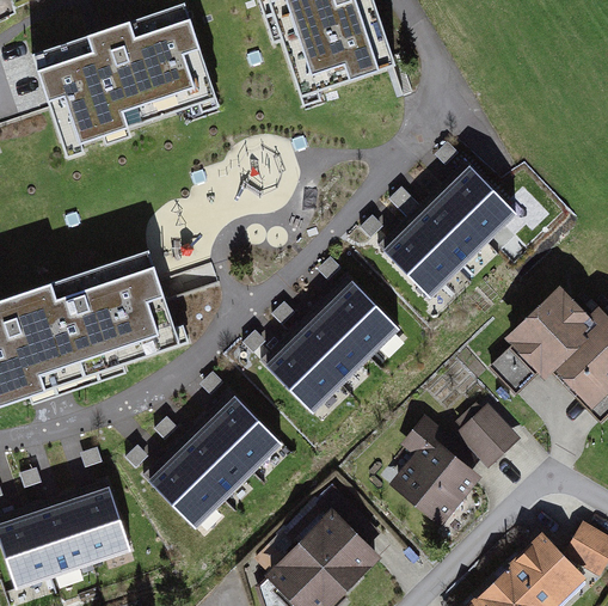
[(167,0),(28,47),(65,157),(219,104),(183,0),(167,0)]
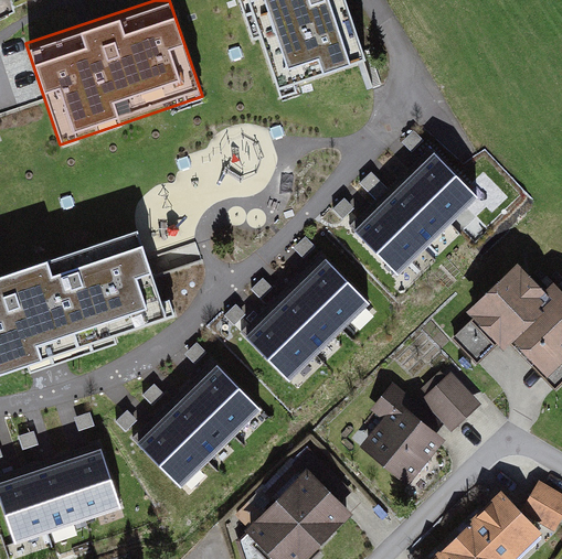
[(232,0),(246,42),(256,40),(273,89),(367,57),(347,0),(232,0)]
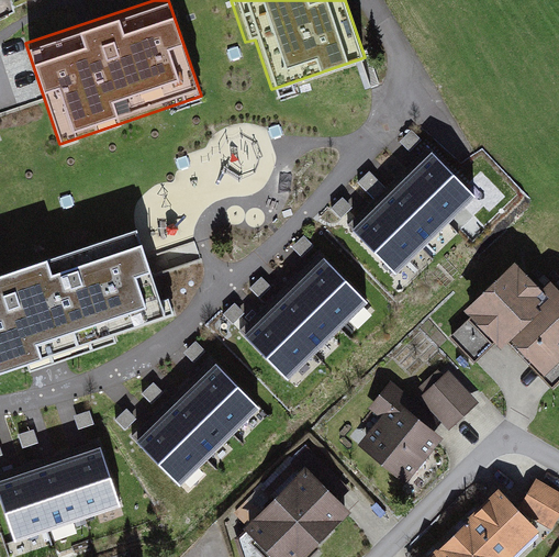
[(429,148),(349,224),(391,268),(471,192),(429,148)]
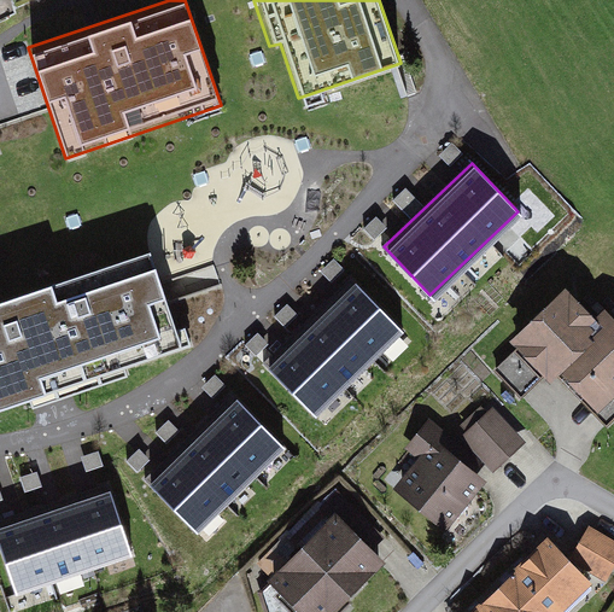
[(144,306),(167,298),(151,252),(0,303),(0,409),(40,396),(33,378),(155,336),(144,306)]
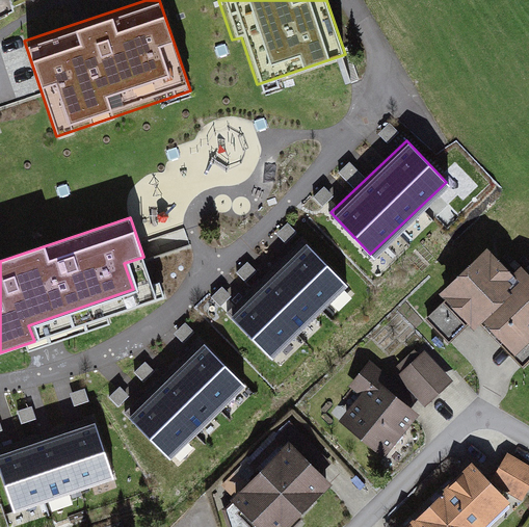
[(302,239),(227,316),(268,358),(345,281),(302,239)]
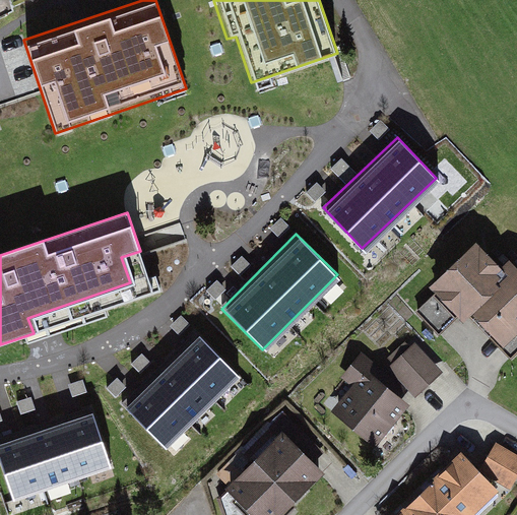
[(498,274),(473,247),(425,292),(429,296),(411,311),(431,333),(448,318),(458,329),(469,321),(497,295),(492,290),(503,279),(498,274)]
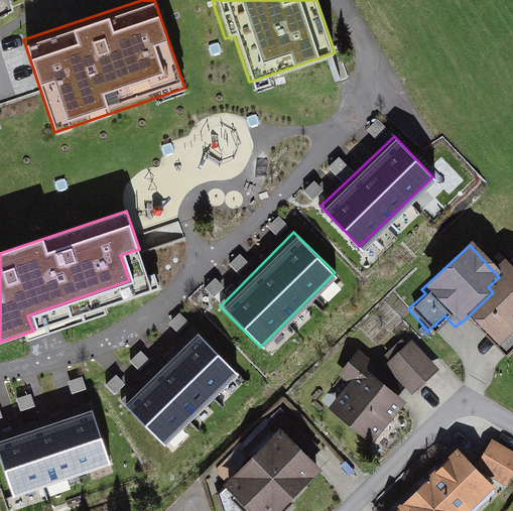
[(493,292),(466,318),(500,354),(512,341),(512,275),(502,264),(494,272),(499,277),(488,287),(493,292)]
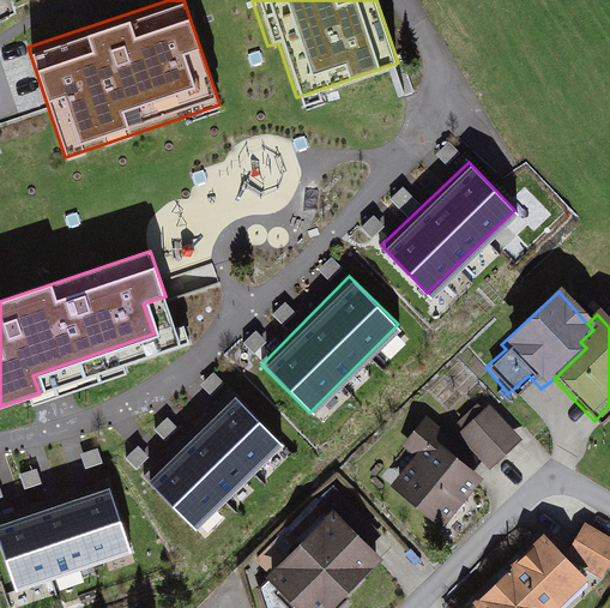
[(231,392),(144,479),(197,531),(283,444),(231,392)]
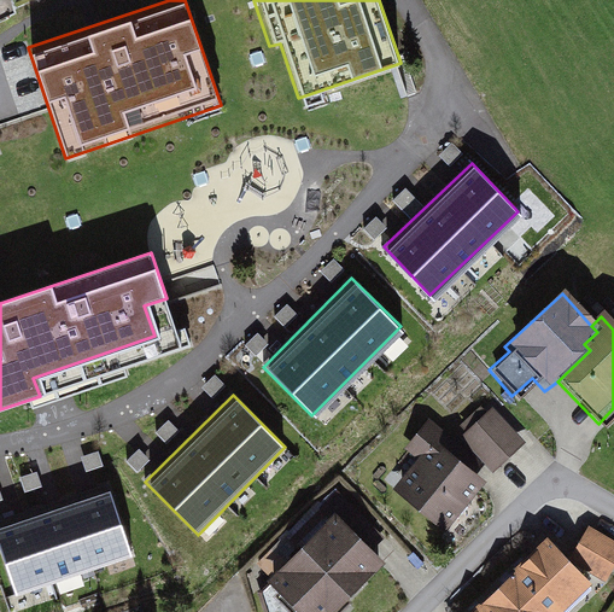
[(525,447),(492,409),(460,438),(492,474),(525,447)]
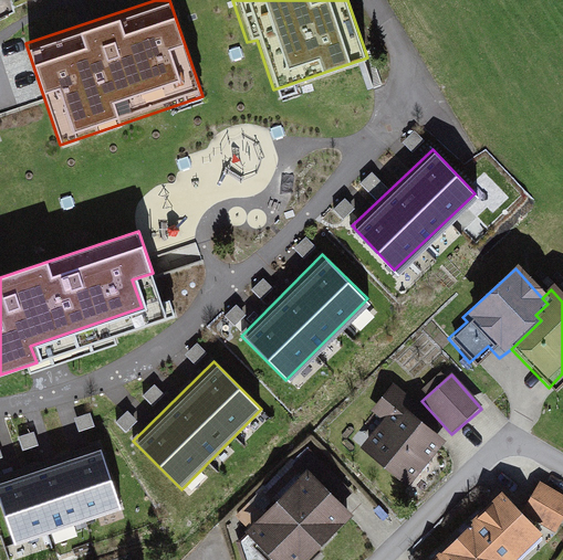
[(403,493),(441,445),(430,435),(439,424),(389,384),(367,413),(381,423),(355,455),(403,493)]
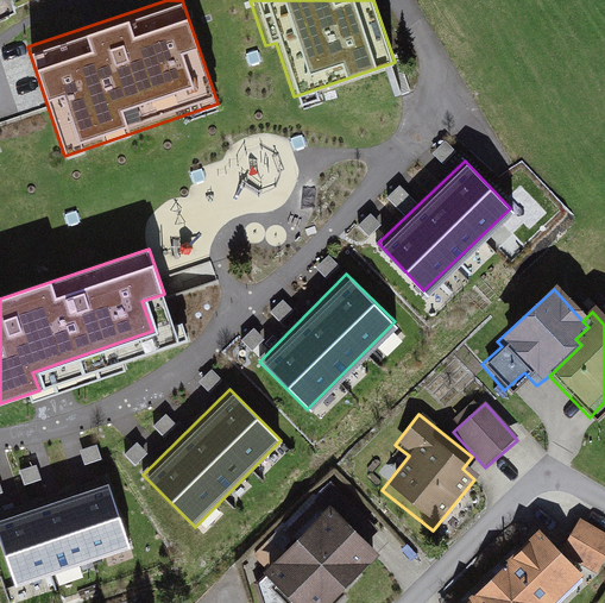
[(17,509),(0,514),(0,541),(14,583),(126,545),(105,479),(80,488),(55,496),(17,509)]
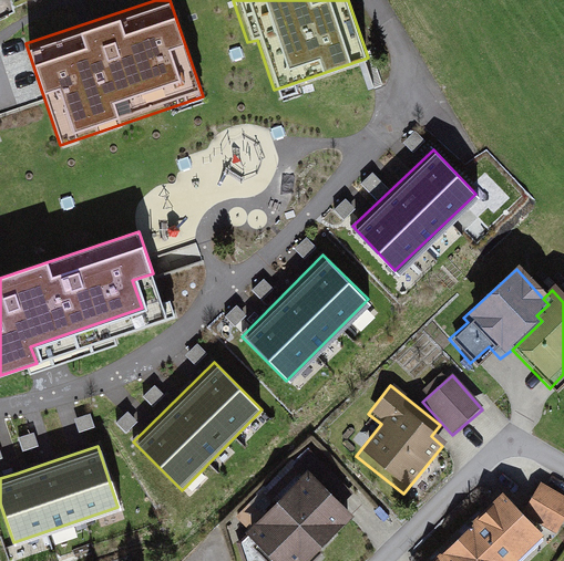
[(349,494),(306,450),(234,523),(243,533),(238,538),(260,560),(316,560),(354,523),(337,506),(349,494)]
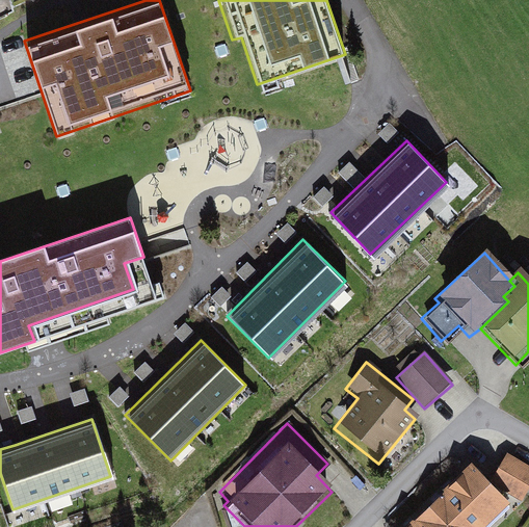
[(528,489),(528,468),(504,454),(486,483),(522,502),(528,489)]
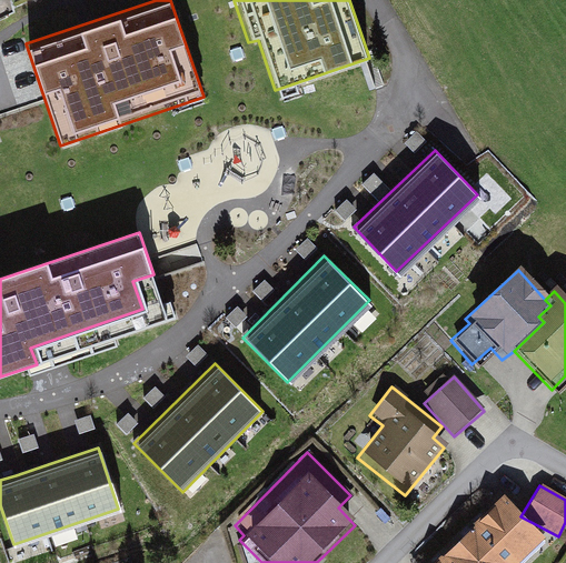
[(522,562),(544,541),(520,516),(503,499),(435,562),(522,562)]
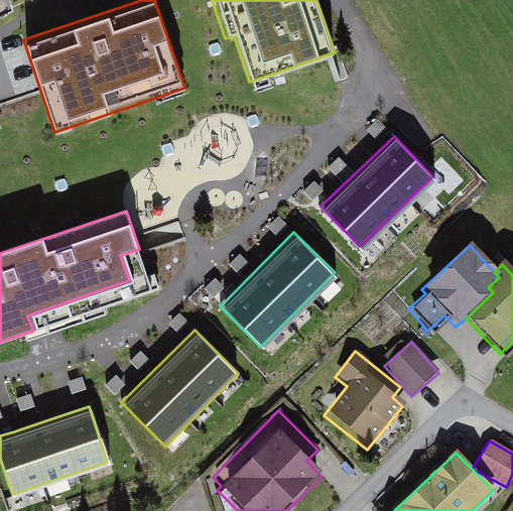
All buildings are outlined.
